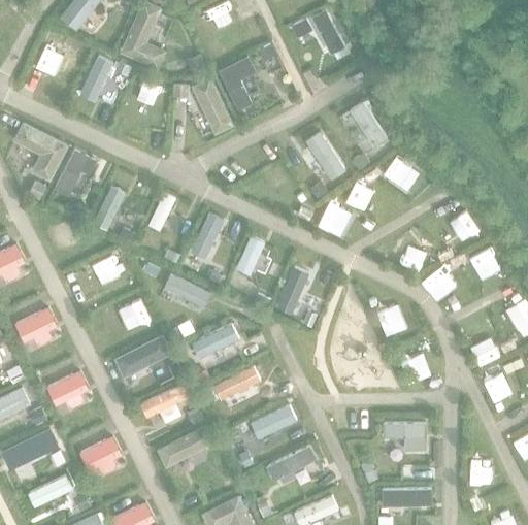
[(76,31),(100,0),(73,0),(60,18),(76,31)]
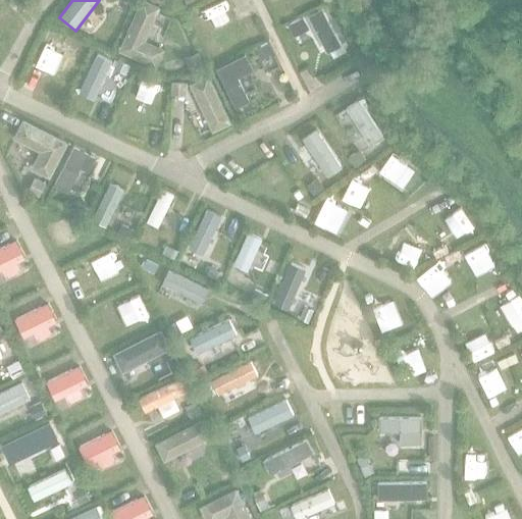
[(195,30),(233,10),(228,0),(220,0),(189,16),(195,30)]
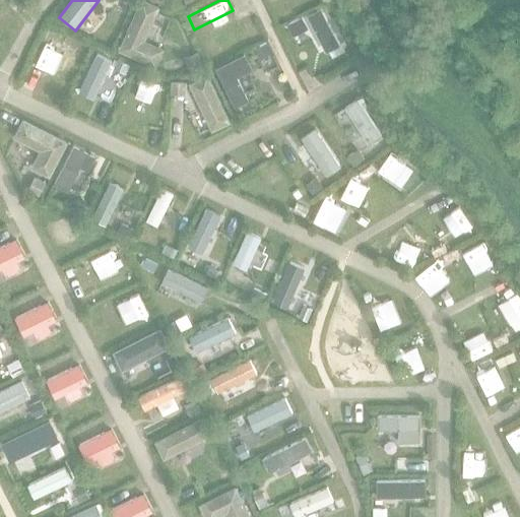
[(118,53),(154,69),(163,51),(143,43),(158,9),(141,1),(118,53)]
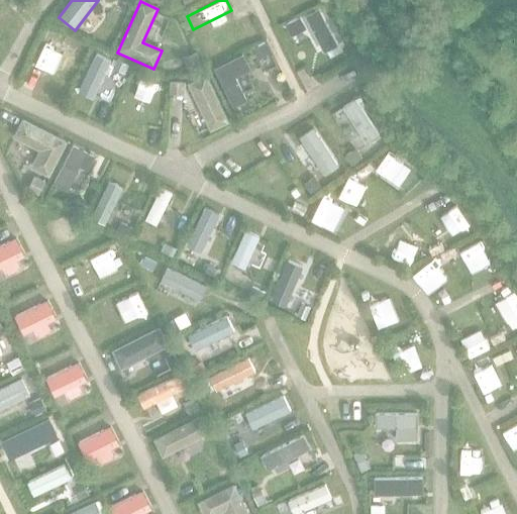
[(337,47),(318,11),(305,18),(323,55),(337,47)]
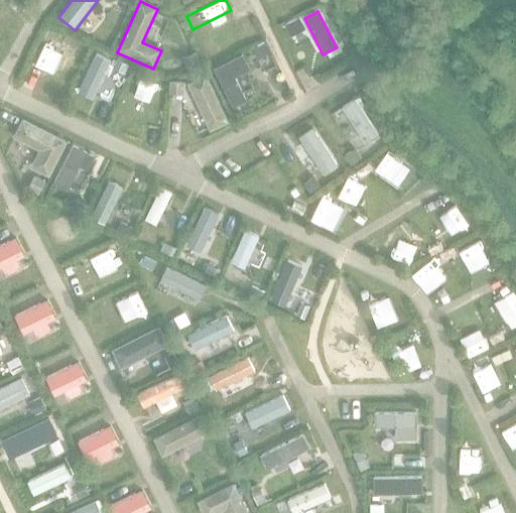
[(290,39),(304,31),(298,19),(283,27),(290,39)]
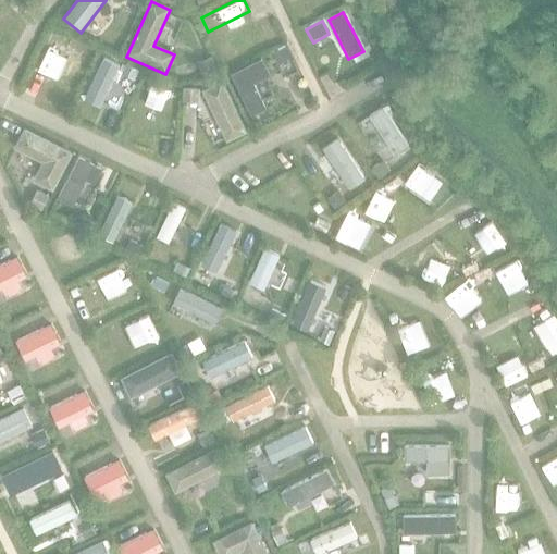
[(47,78),(64,44),(52,38),(35,73),(47,78)]
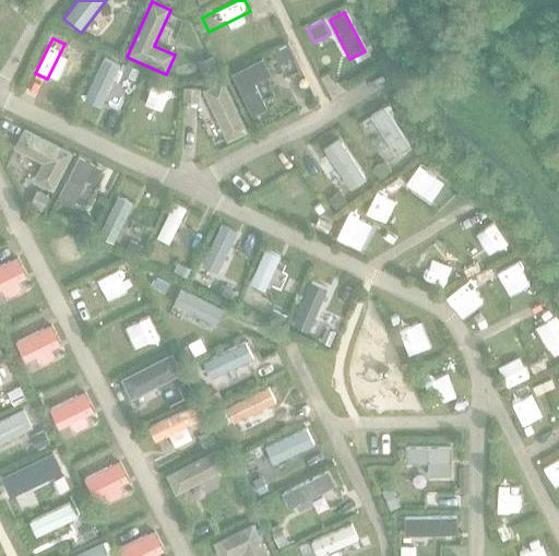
[(232,77),(251,117),(266,110),(254,85),(270,77),(262,61),(232,77)]
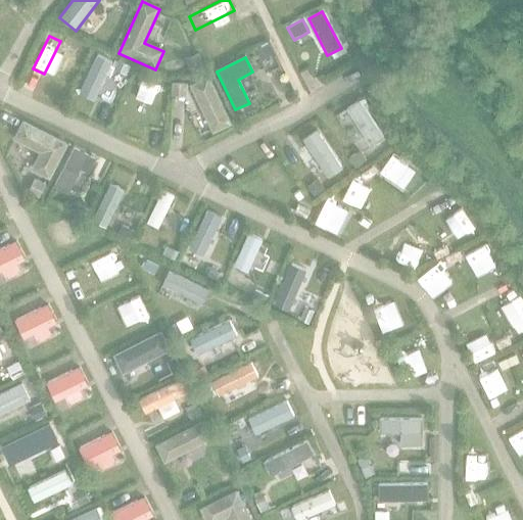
[(92,60),(77,90),(88,96),(102,65),(92,60)]
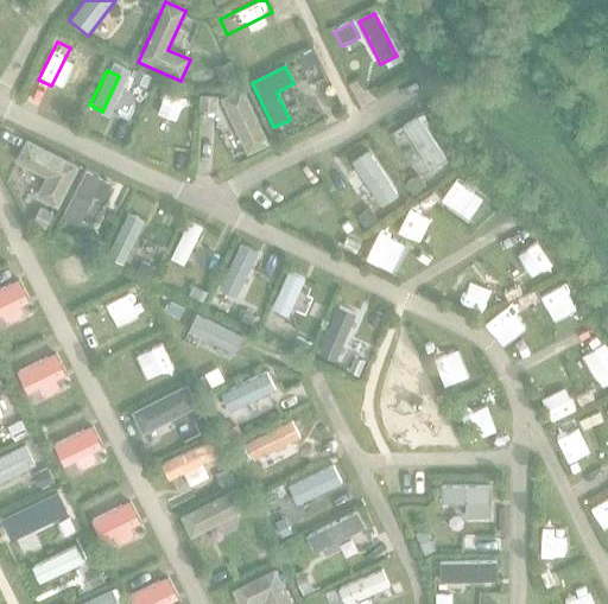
[(220,101),(247,156),(268,146),(241,90),(220,101)]
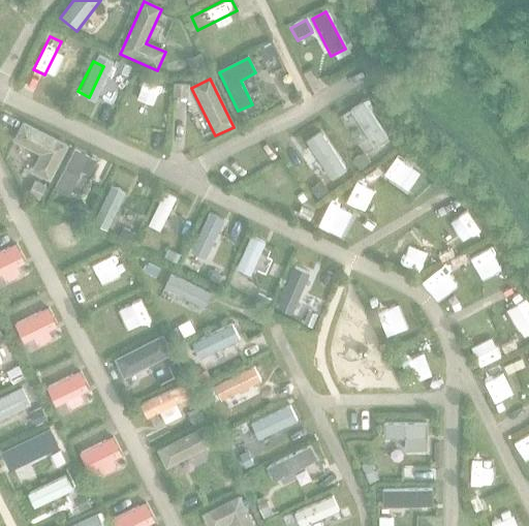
[(132,88),(115,129),(128,134),(146,94),(132,88)]
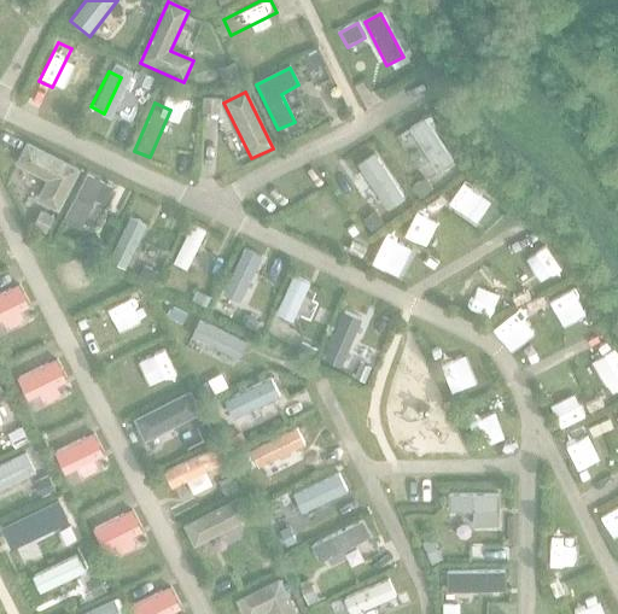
[(25,144),(15,165),(47,182),(36,203),(58,214),(79,171),(25,144)]
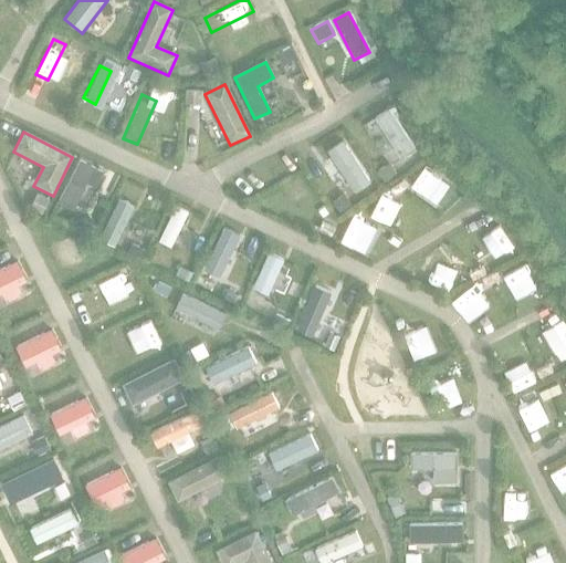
[(80,160),(58,204),(73,211),(87,184),(95,188),(103,173),(80,160)]
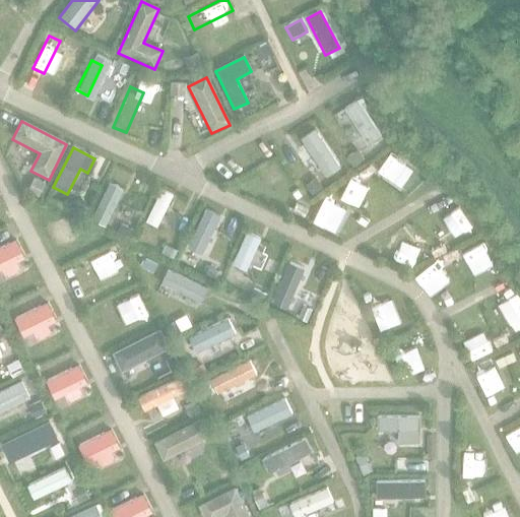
[(109,184),(91,221),(105,228),(123,191),(109,184)]
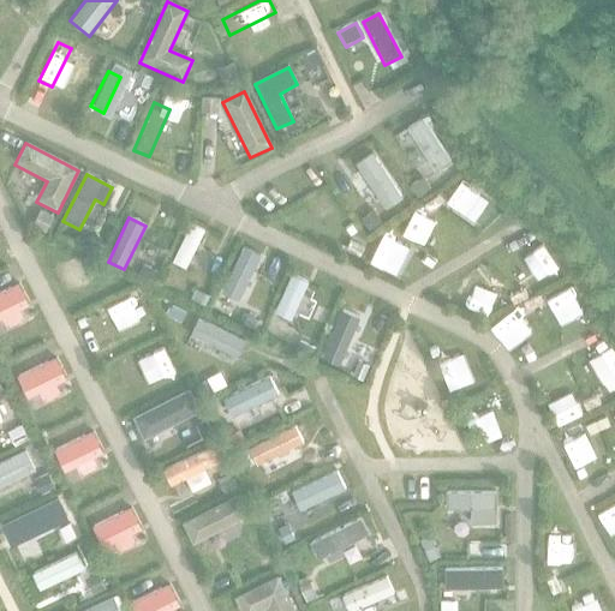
[(185,270),(204,232),(191,226),(172,263),(185,270)]
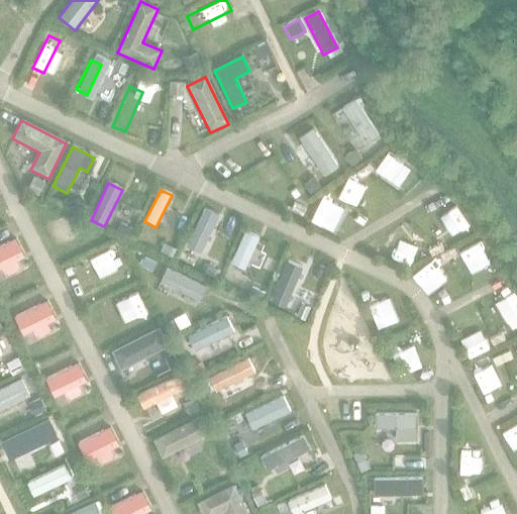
[(203,211),(186,247),(197,252),(208,230),(212,232),(216,223),(212,221),(214,217),(203,211)]
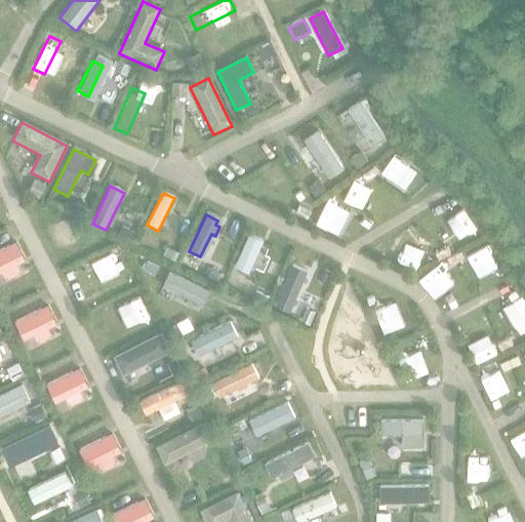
[(44,231),(63,239),(61,243),(70,247),(72,243),(78,246),(83,234),(49,218),(44,231)]
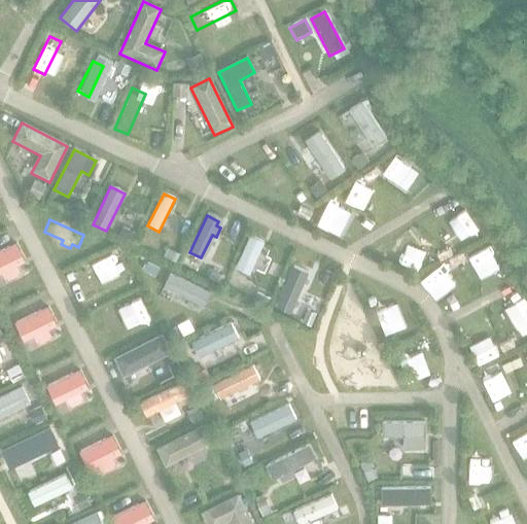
[(250,238),(236,270),(249,276),(264,244),(250,238)]
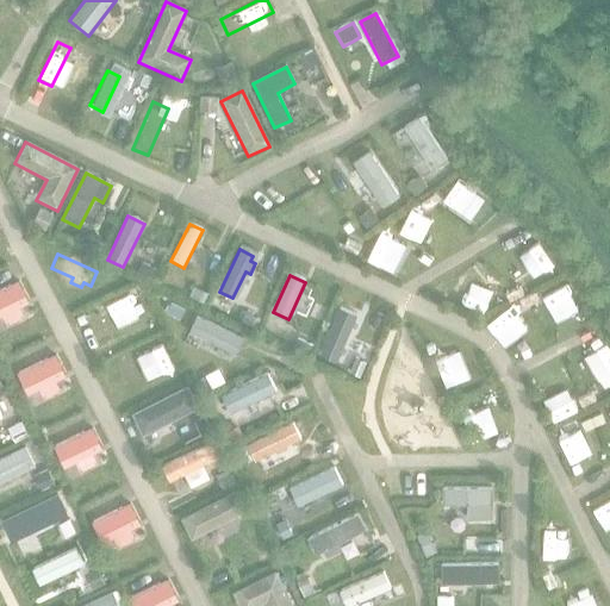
[(105,324),(144,306),(137,293),(99,311),(105,324)]
